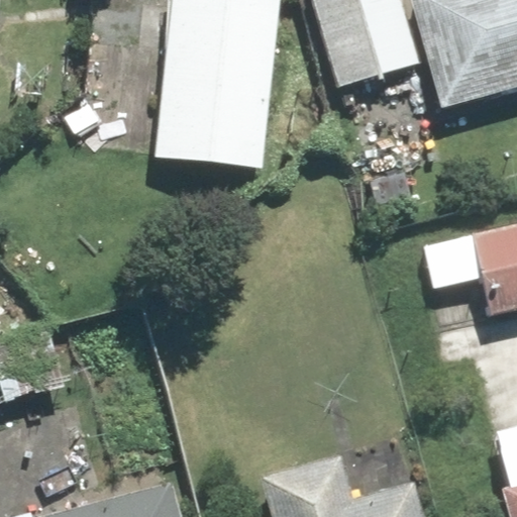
[(278,0),(173,0),(158,157),(262,166),(278,0)]
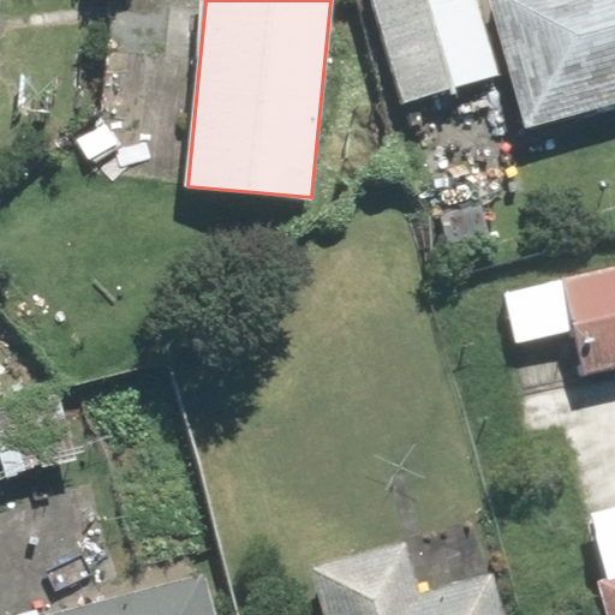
[(475,0),(372,0),(401,102),(497,77),(475,0)]
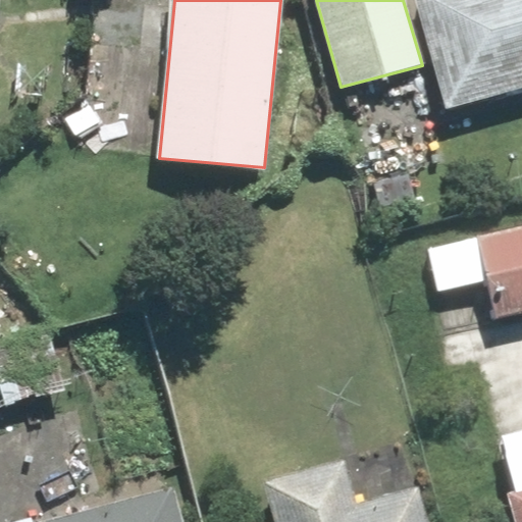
[(521,0),(416,0),(447,108),(521,87),(521,0)]
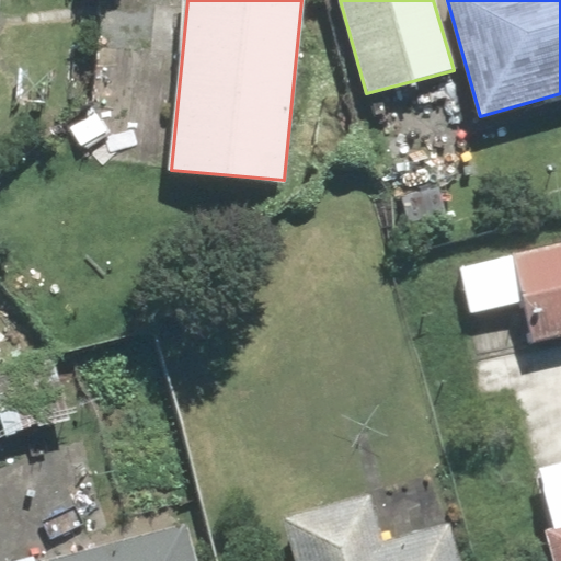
[(560,333),(560,243),(513,255),(533,340),(560,333)]
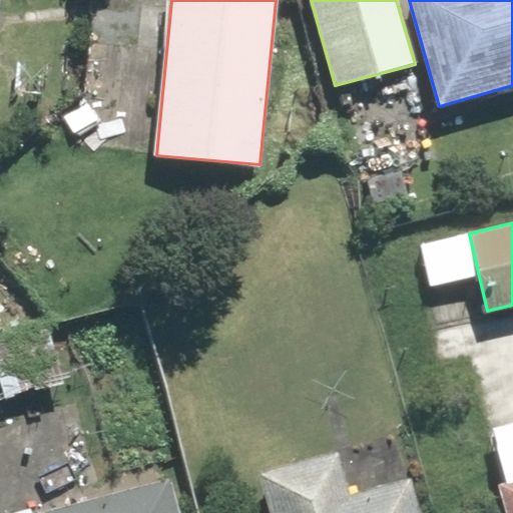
[(422,512),(412,478),(350,495),(339,452),(260,474),(271,512),(422,512)]
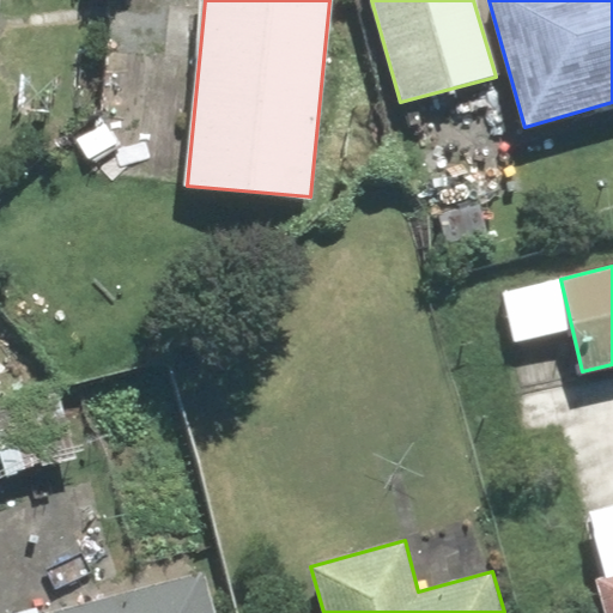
[(596,580),(606,612),(612,612),(612,562),(604,565),(606,577),(596,580)]
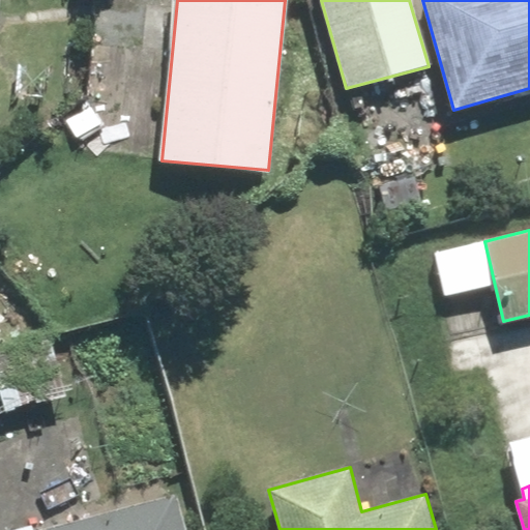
[(185,529),(176,493),(38,529),(185,529)]
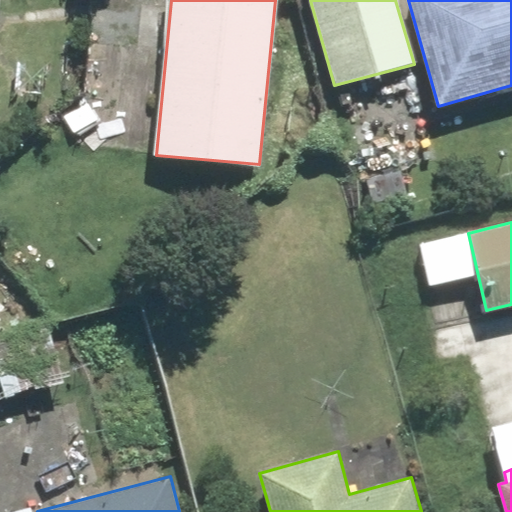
All buildings are outlined.
